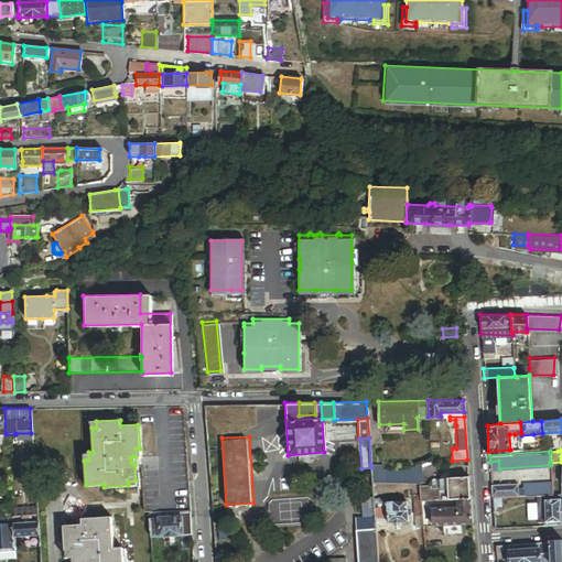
[(373,482),(410,482),(409,465),(370,464),(371,467),(371,469),(373,482)]
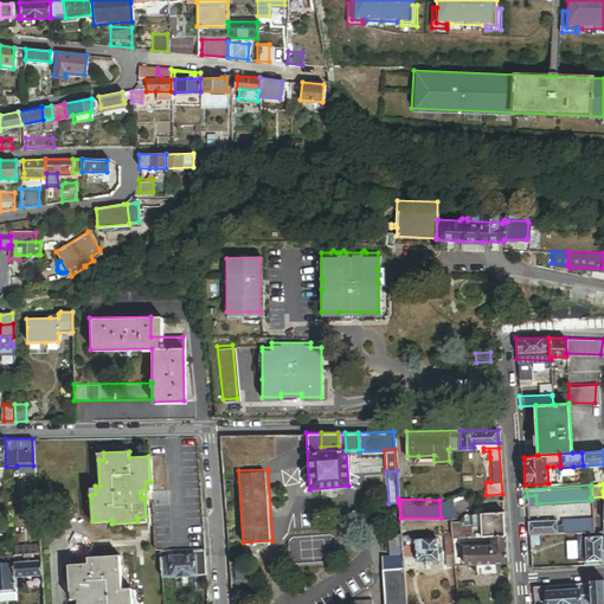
[(400,531),(400,518),(399,505),(389,506),(390,531),(400,531)]
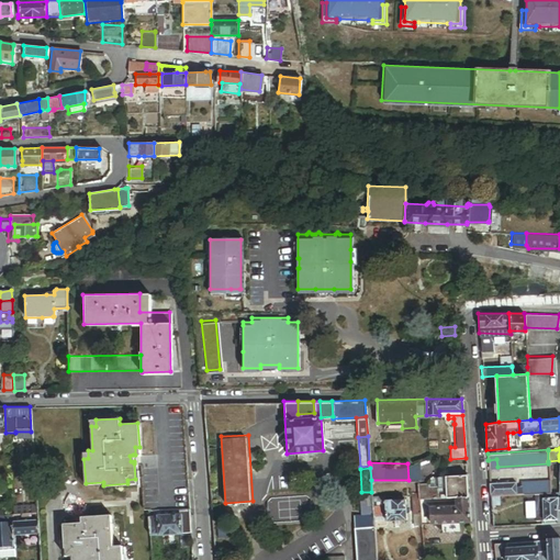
[(468,495),(467,474),(446,476),(446,484),(437,484),(434,485),(435,496),(457,495),(468,495)]
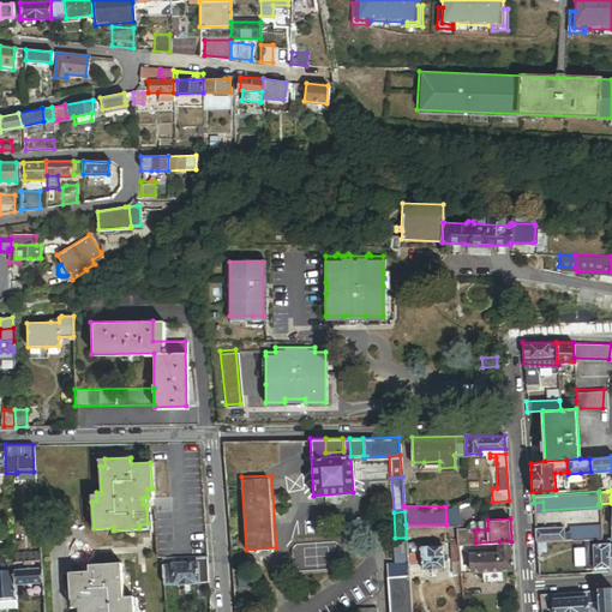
[(478,522),(478,529),(487,529),(487,520),(480,520),(480,522),(478,522)]
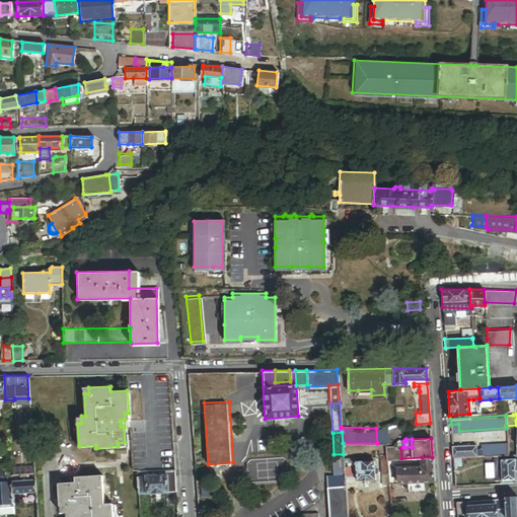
[(501,454),(507,454),(507,442),(481,443),(481,450),(481,455),(501,454)]
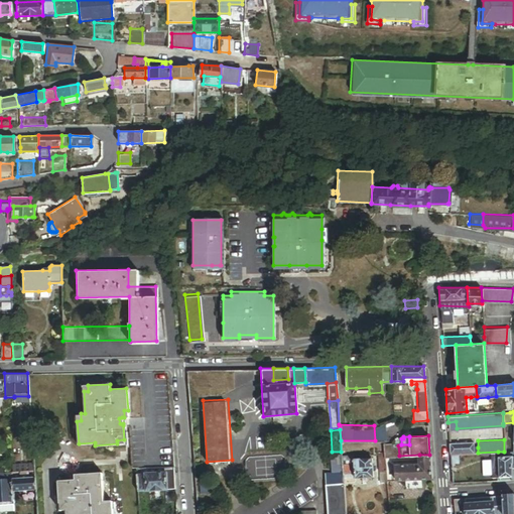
[(463,441),(464,453),(473,453),(473,448),(473,440),(463,441)]
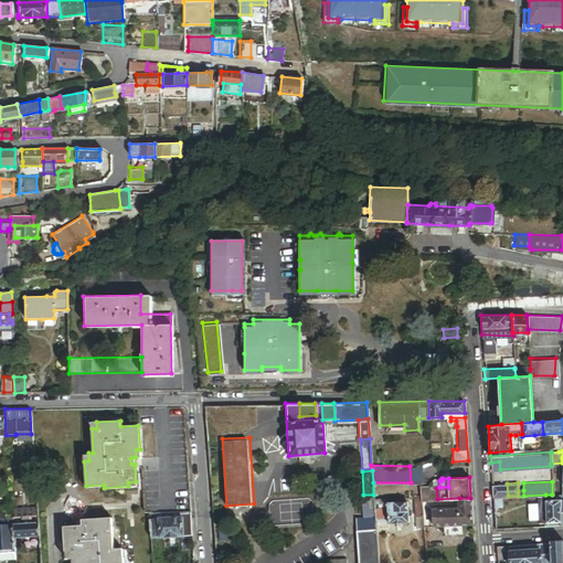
[(492,497),(508,496),(507,484),(491,484),(492,497)]
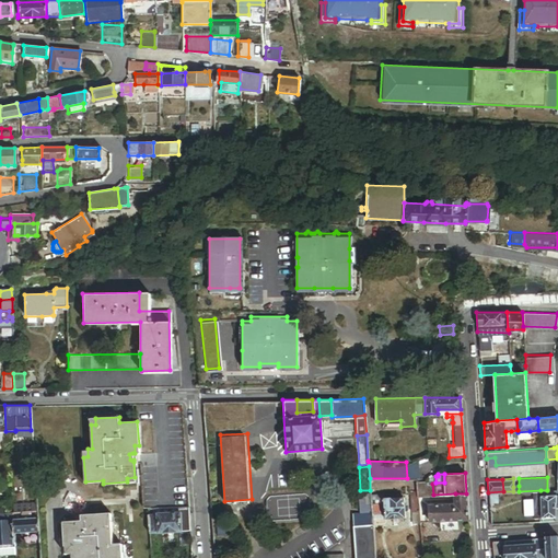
[(417,496),(423,495),(427,495),(427,484),(427,480),(416,481),(417,496)]
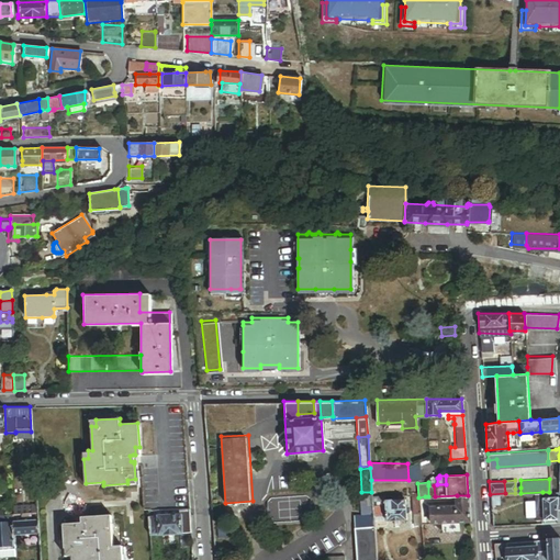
[(360,511),(372,510),(372,499),(371,492),(361,492),(359,493),(360,511)]
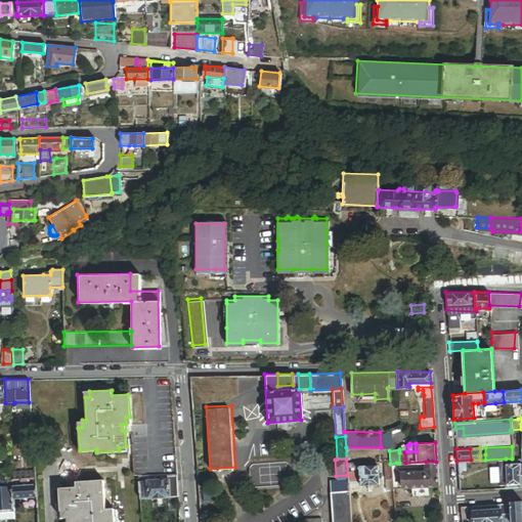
[(438,485),(436,462),(426,462),(426,467),(426,468),(426,471),(427,486),(438,485)]
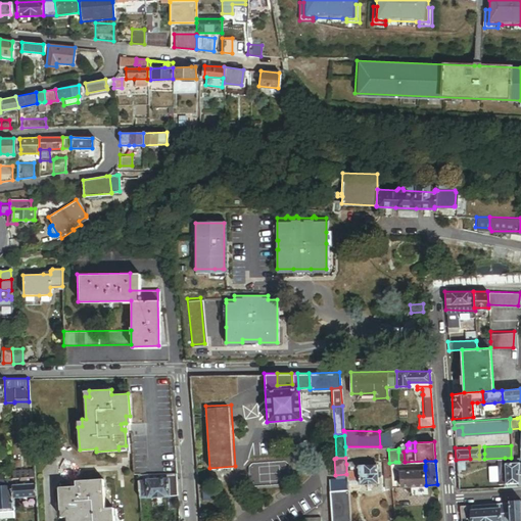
[(377,463),(376,463),(358,464),(358,475),(359,482),(378,481),(377,463)]
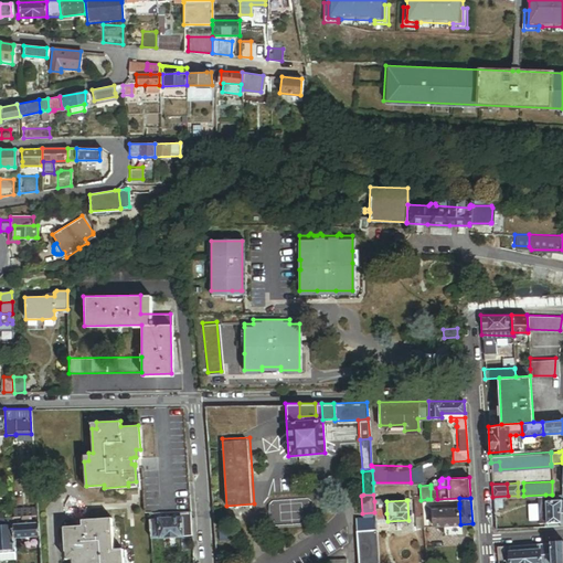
[(422,514),(421,500),(413,500),(414,514),(422,514)]
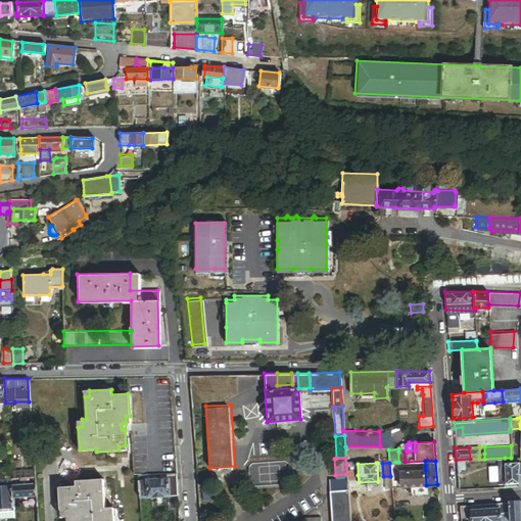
[(518,482),(519,463),(505,463),(506,483),(518,482)]
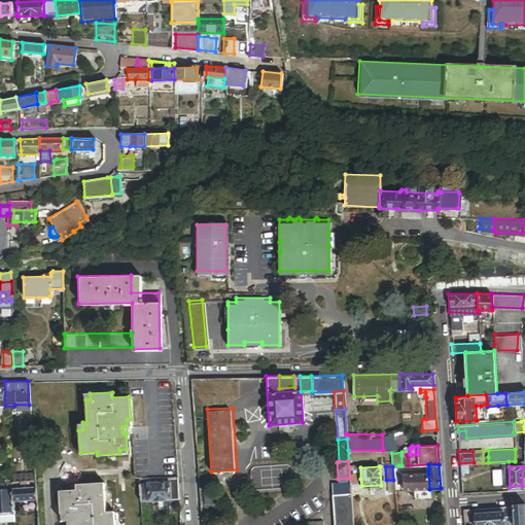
[(349,478),(350,479),(360,479),(360,467),(349,467),(349,478)]
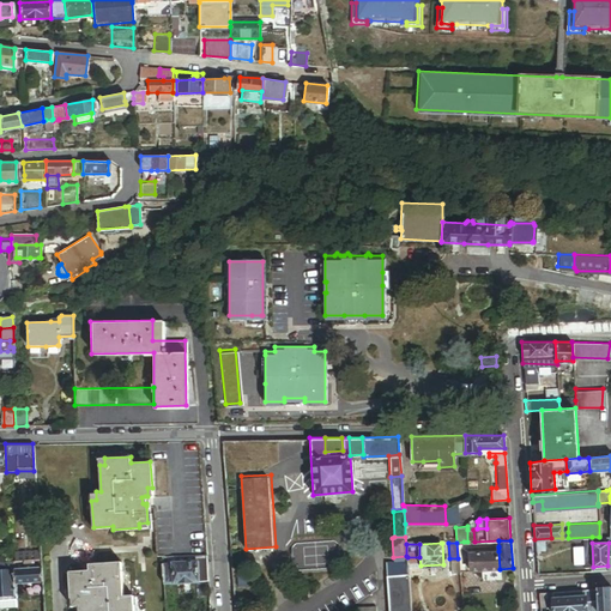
[(500,569),(498,551),(465,552),(465,557),(458,558),(459,572),(500,569)]
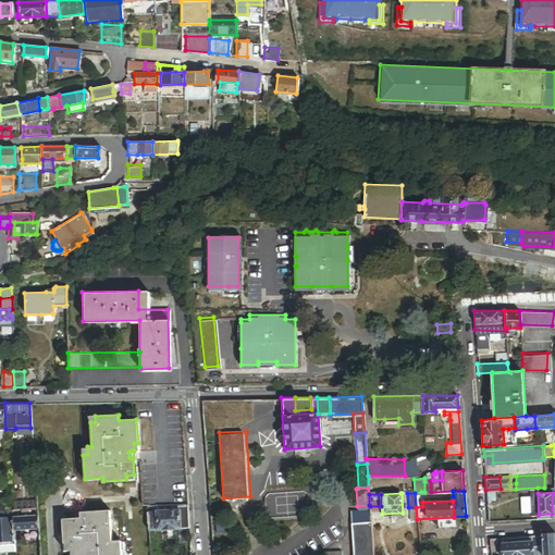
[(188,534),(186,503),(176,503),(176,508),(177,508),(180,527),(179,527),(179,534),(184,534),(187,534),(188,534)]
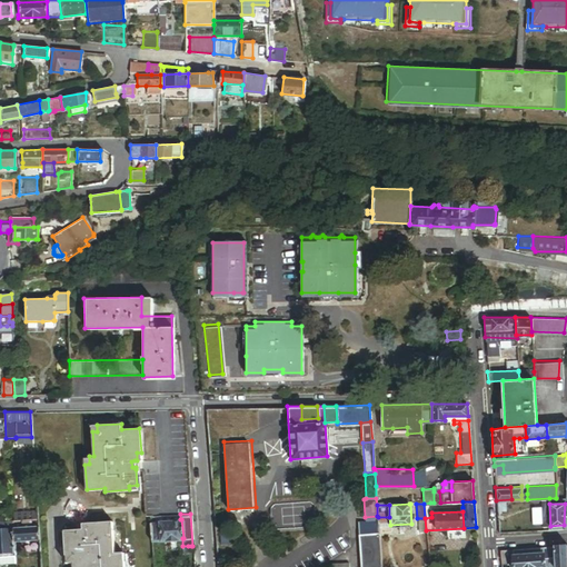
[(380,566),(378,526),(378,517),(360,518),(364,566),(380,566)]
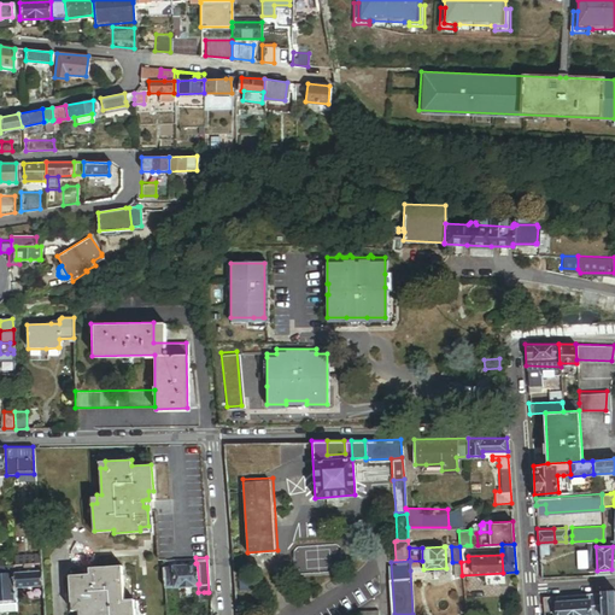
[(173,585),(198,584),(199,584),(197,563),(195,563),(171,566),(173,585)]
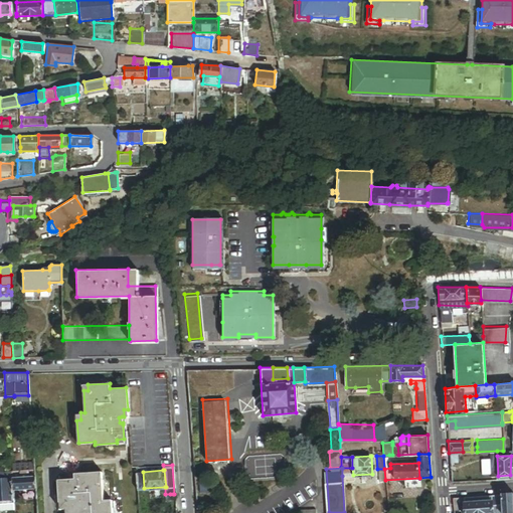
[(98,479),(97,472),(80,473),(80,478),(74,478),(57,479),(58,501),(62,501),(63,508),(64,508),(64,512),(112,512),(112,507),(108,507),(108,500),(103,501),(102,479),(98,479)]
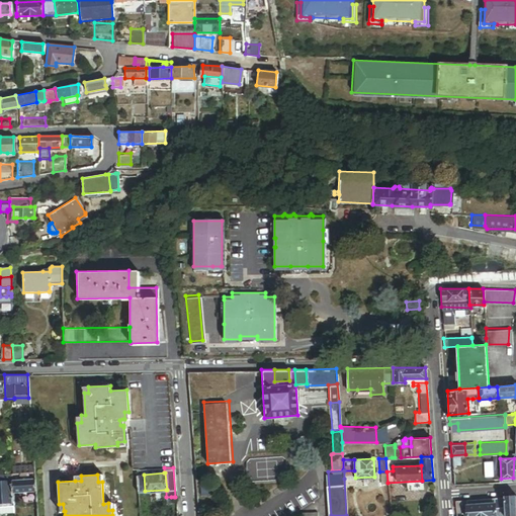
[(137,475),(138,492),(145,491),(144,475),(137,475)]
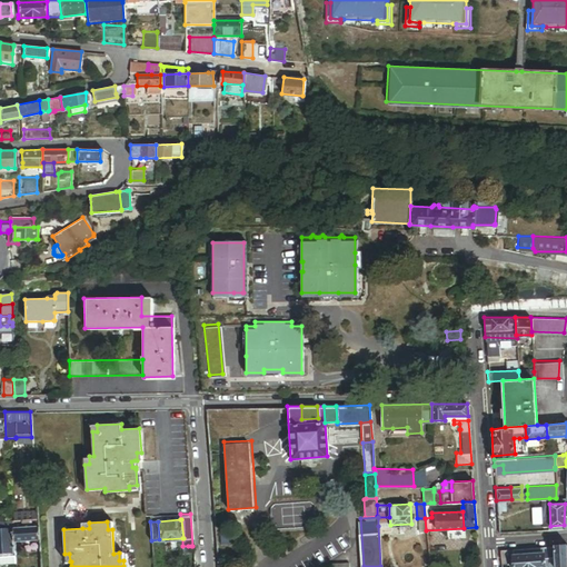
[(0,551),(15,551),(13,543),(12,529),(12,528),(0,528),(0,551)]
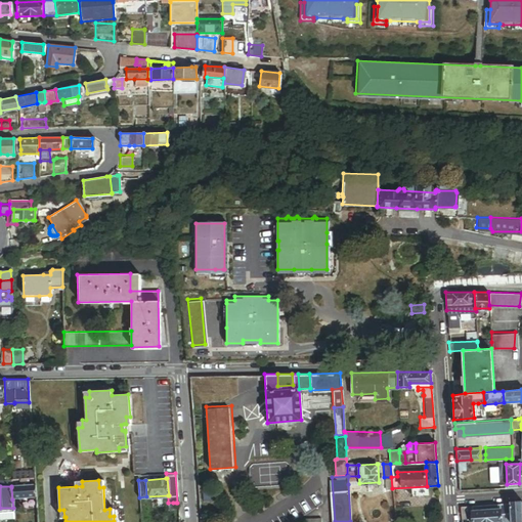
[(36,497),(35,486),(19,487),(11,487),(12,499),(13,499),(36,497)]
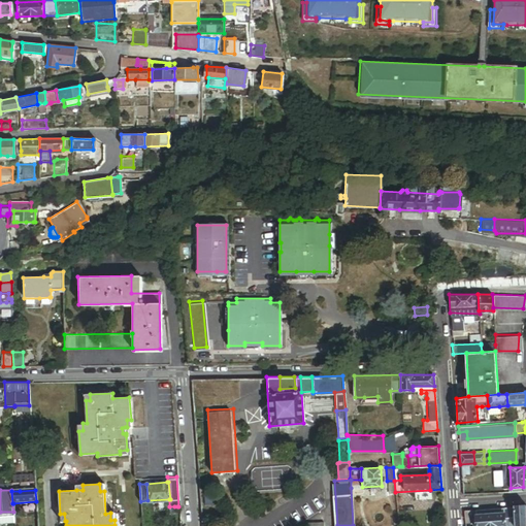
[(525,510),(525,504),(514,505),(515,517),(515,520),(515,523),(515,525),(524,525),(525,525),(525,510)]
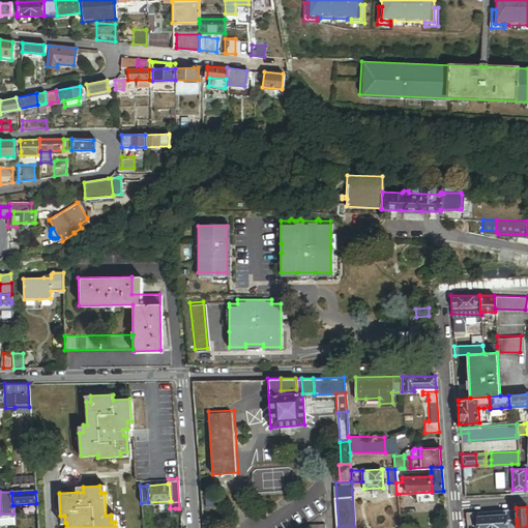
[(517,519),(516,507),(505,508),(506,514),(506,520),(517,519)]
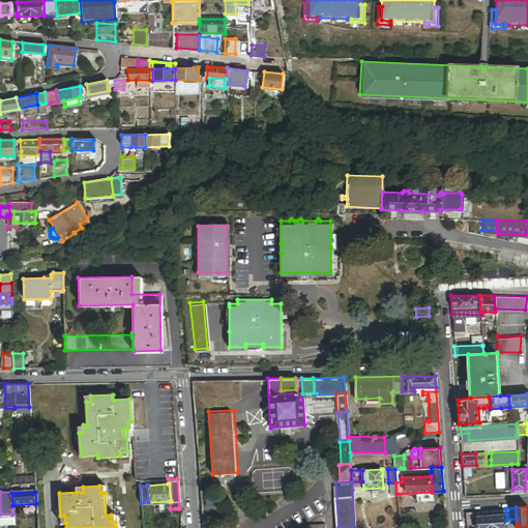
[(478,522),(478,516),(477,512),(475,512),(474,512),(474,511),(466,511),(467,523),(478,522)]
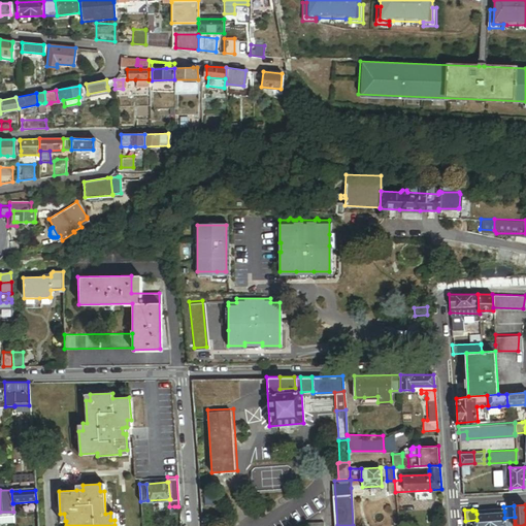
[(504,525),(504,518),(504,512),(495,513),(487,513),(477,514),(477,520),(477,525),(504,525)]
